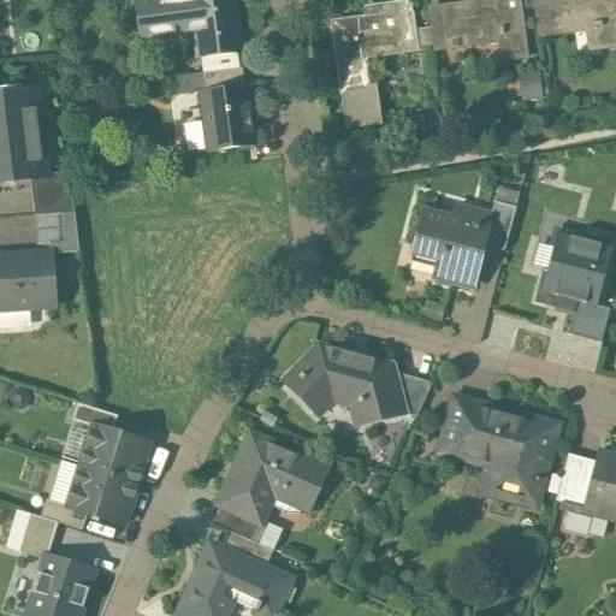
[(209,0),(199,1),(199,3),(163,7),(161,0),(160,0),(135,4),(140,40),(193,33),(196,59),(201,59),(237,54),(241,53),(234,0),(209,0)]
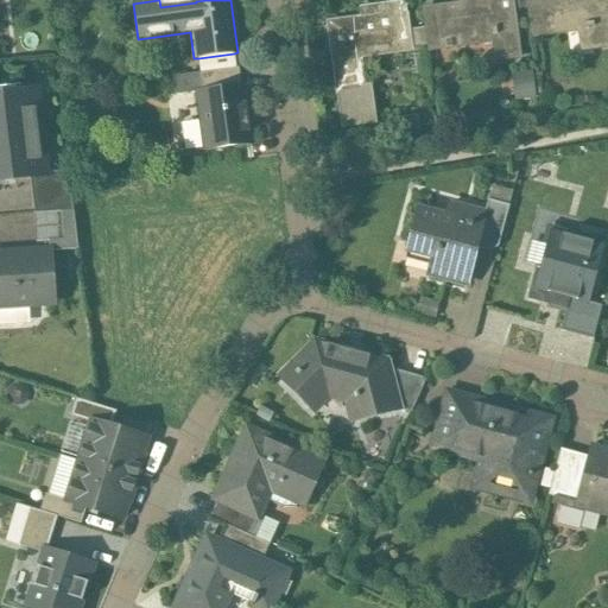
[(462,0),(463,5),(422,10),(428,50),(477,44),(476,39),(493,37),(495,61),(519,57),(511,0),(462,0)]
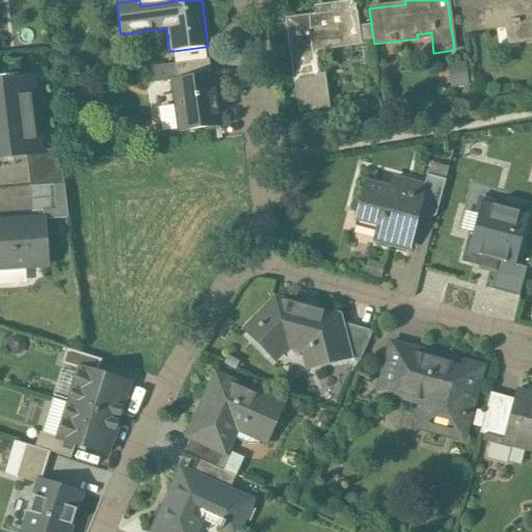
[(477,0),(459,0),(463,30),(482,27),(477,0)]
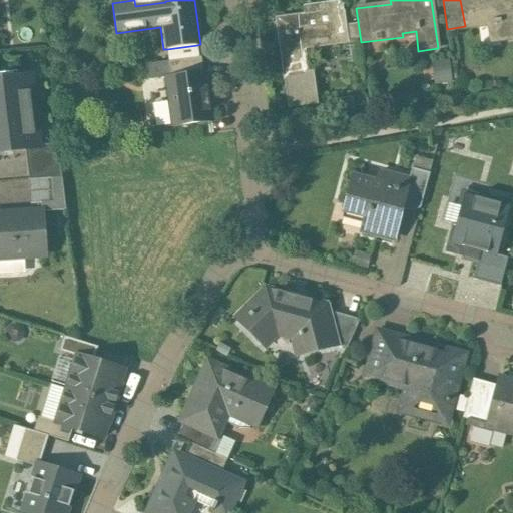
[(512,0),(460,0),(465,26),(493,23),(494,23),(496,23),(498,42),(512,39),(512,0)]
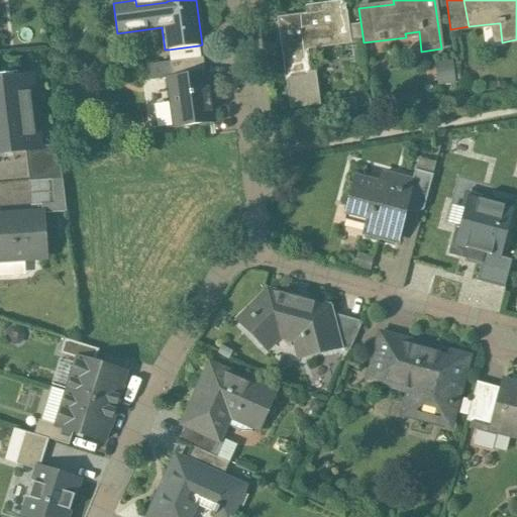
[(345,2),(305,8),(306,15),(279,19),(287,80),(307,77),(303,46),(350,40),(345,2)]
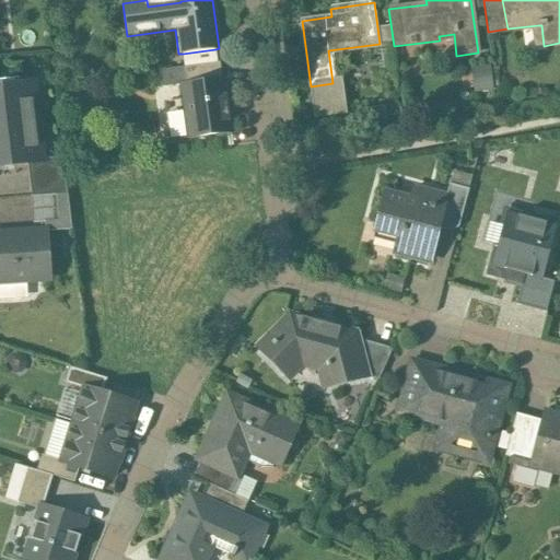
[(216,49),(183,54),(185,67),(189,67),(217,63),(216,49)]
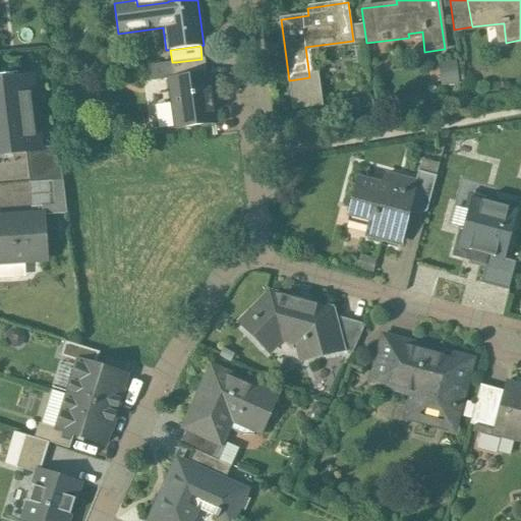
[(201,59),(176,62),(178,77),(208,74),(206,58),(201,59)]
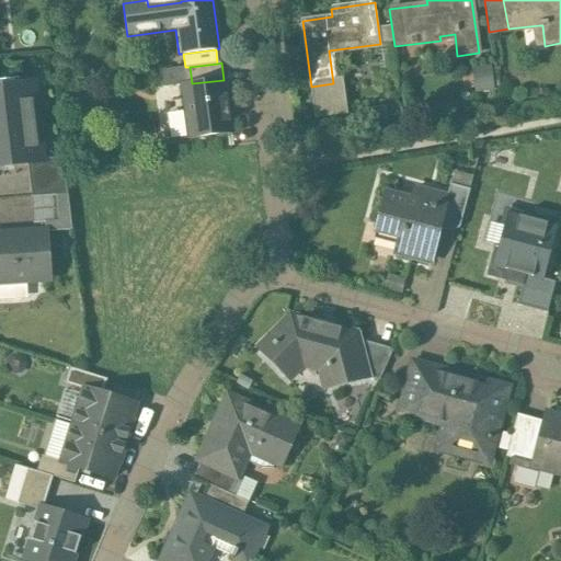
[(478,89),(496,88),(495,65),(477,66),(478,89)]
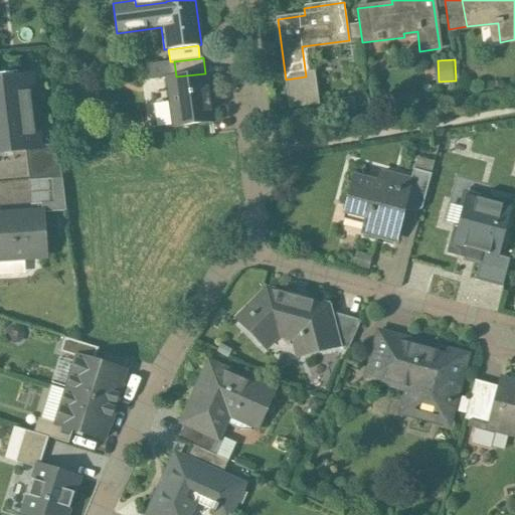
[(176,76),(168,78),(174,127),(212,122),(205,73),(176,76)]
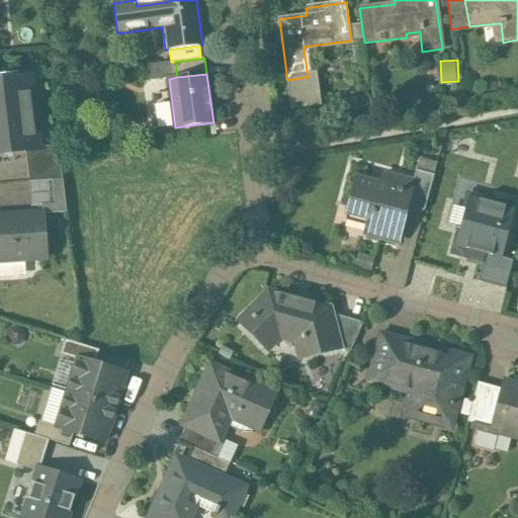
[(29,77),(3,80),(5,90),(0,90),(0,152),(1,154),(25,151),(26,158),(39,157),(38,149),(29,77)]
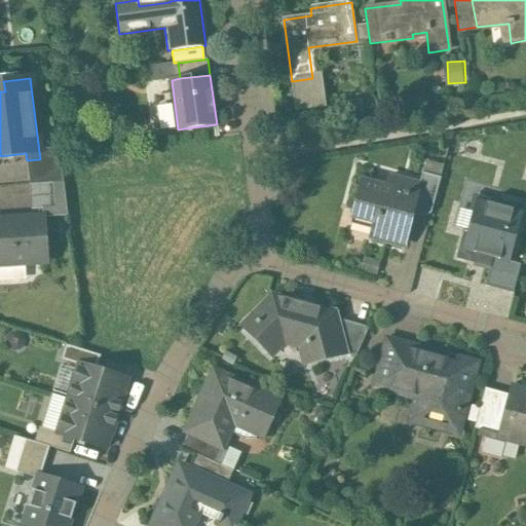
[(59,149),(39,151),(40,159),(27,160),(30,184),(63,183),(59,149)]
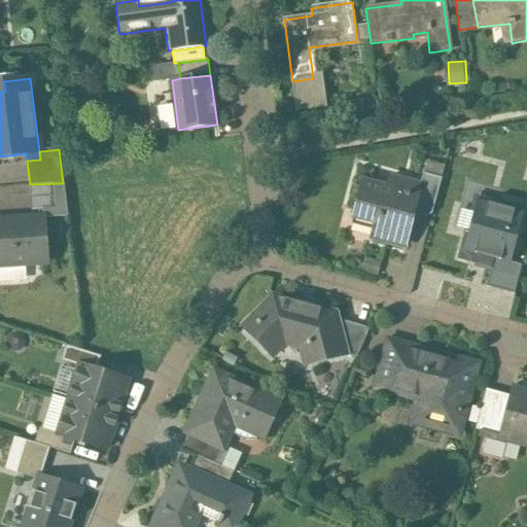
[(441,178),(423,173),(420,185),(421,185),(416,206),(432,210),(441,178)]
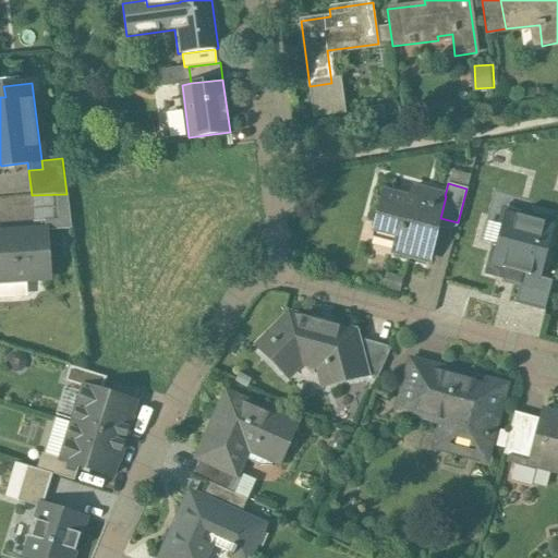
[(409,201),(383,194),(374,230),(396,235),(392,251),(428,261),(440,218),(446,196),(445,196),(412,187),(409,201)]
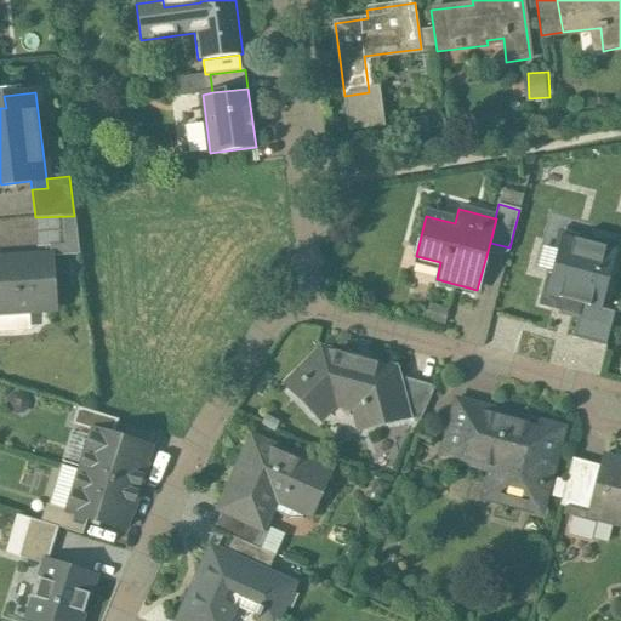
[(75,216),(64,217),(66,246),(50,246),(50,257),(51,257),(79,255),(75,216)]
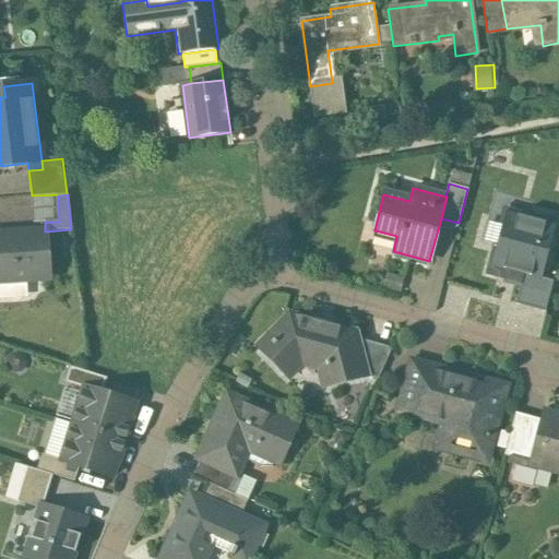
[(58,195),(32,197),(33,223),(45,222),(59,222),(58,195)]
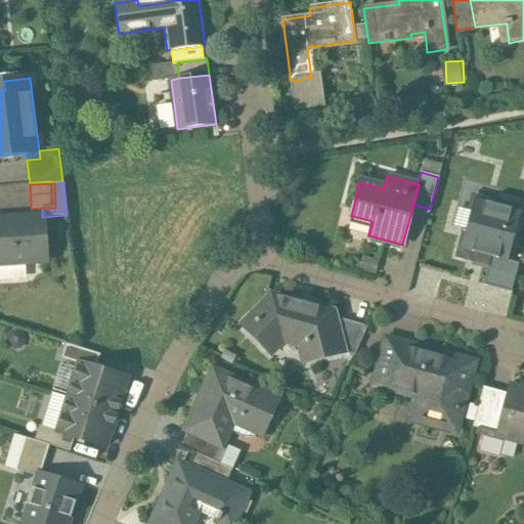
[(519,202),(449,183),(440,219),(471,227),(463,260),(498,269),(507,236),(509,237),(519,202)]
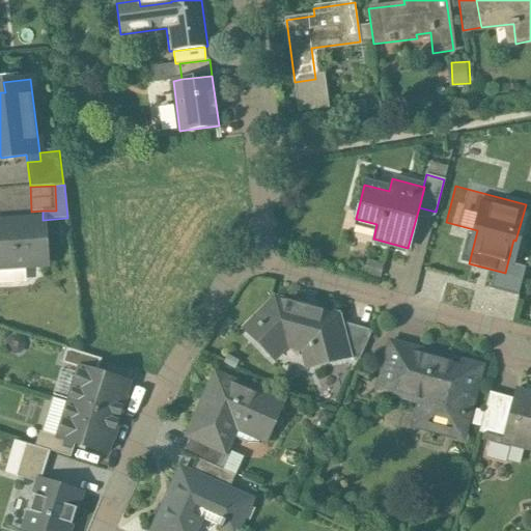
[(43,220),(0,222),(0,268),(46,266),(44,220),(43,220)]
